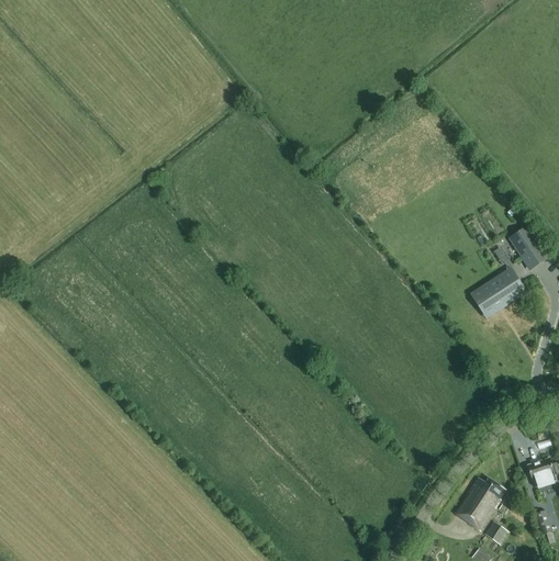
[(522,228),(506,238),(527,270),(543,260),(546,258),(537,244),(534,247),(522,228)]
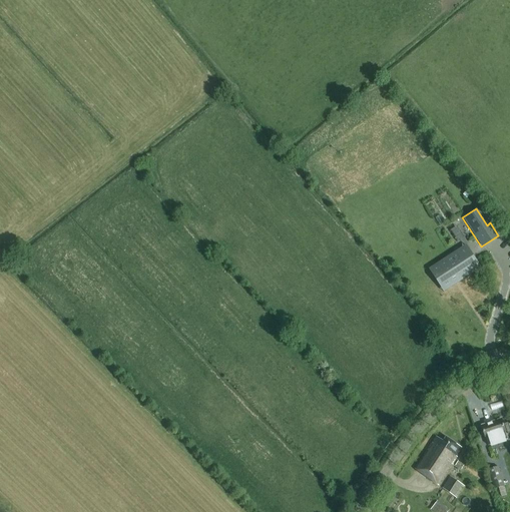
[(430,267),(444,289),(474,270),(460,247),(430,267)]
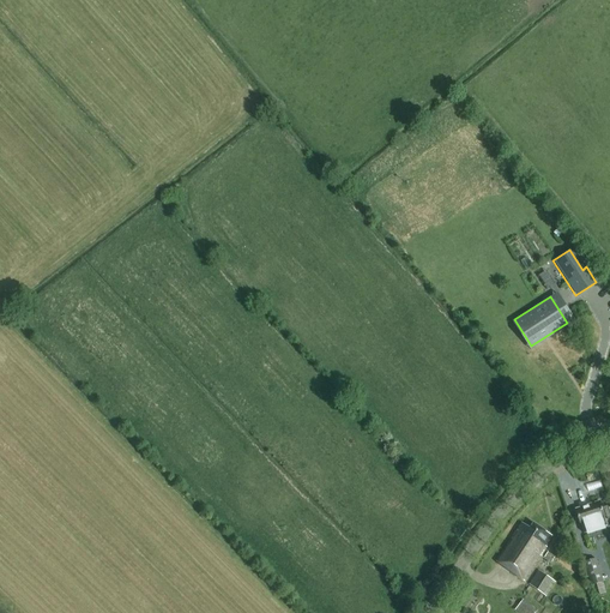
[(583,536),(601,530),(599,527),(604,524),(602,517),(603,517),(598,503),(574,511),(579,526),(579,524),(583,536)]
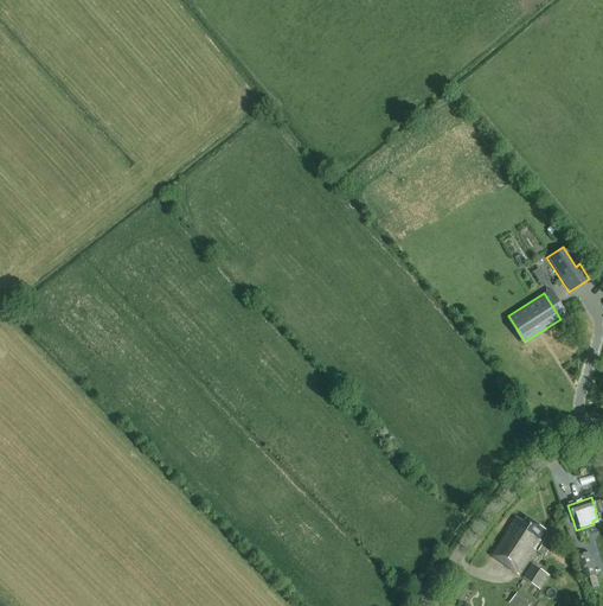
[(514,517),(489,556),(518,575),(539,542),(538,541),(544,530),(525,518),(523,523),(514,517)]
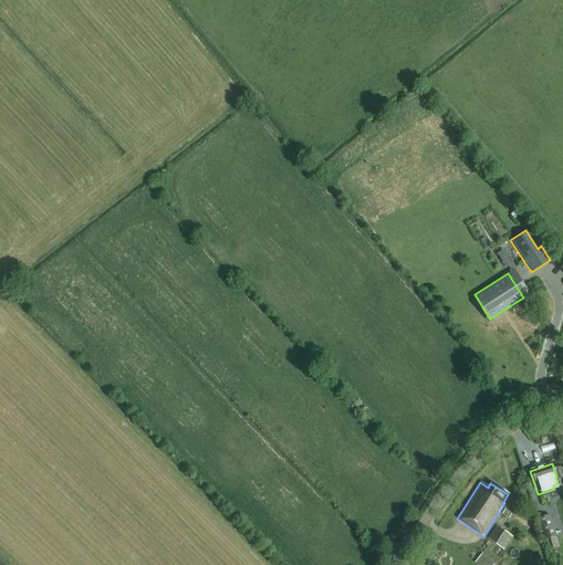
[(502,508),(499,513),(506,518),(509,512),(502,508)]
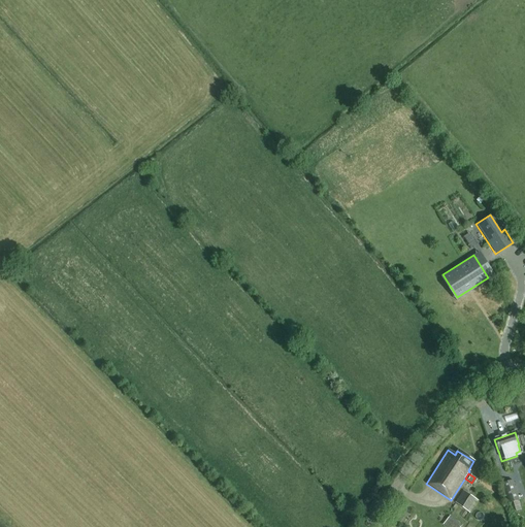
[(506,502),(517,499),(510,480),(499,483),(506,502)]
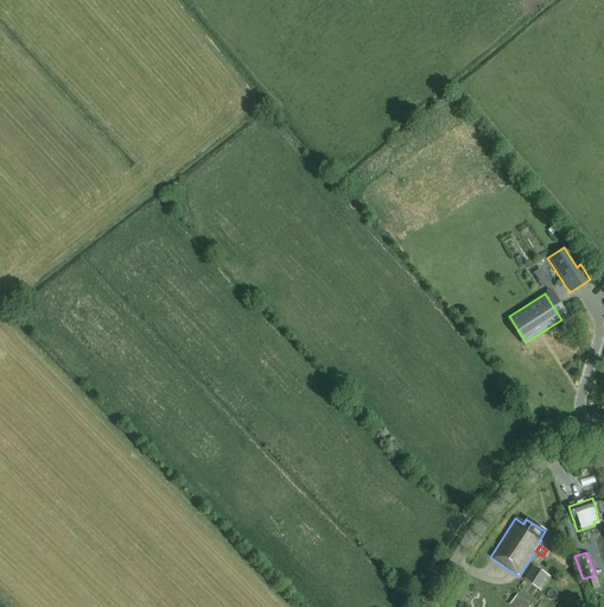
[(529,564),(520,577),(538,589),(546,575),(529,564)]
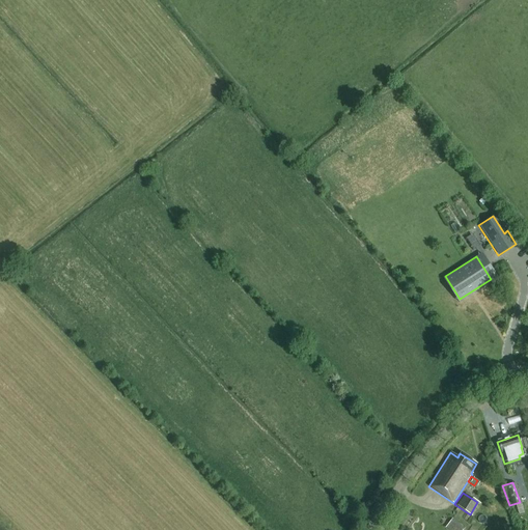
[(451,518),(445,527),(450,529),(462,529),(464,527),(451,518)]
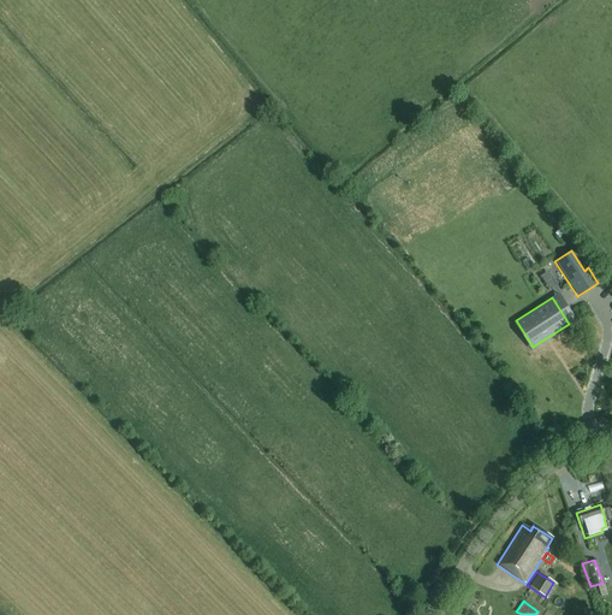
All buildings are outlined.
